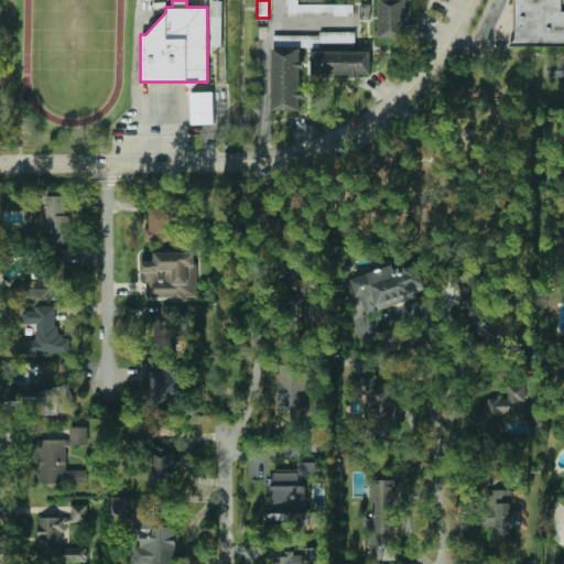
[(288,3),(285,3),(285,0),(297,0),(297,3),(353,3),(353,17),(288,17),(288,3)]
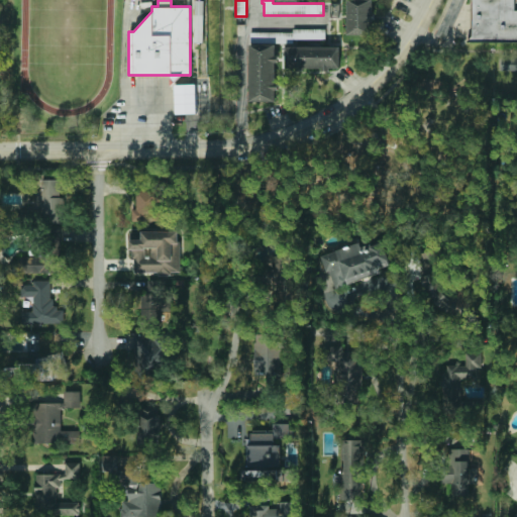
[(371,18),(371,32),(348,32),(348,0),(371,0),(371,13),(375,13),(375,18),(371,18)]
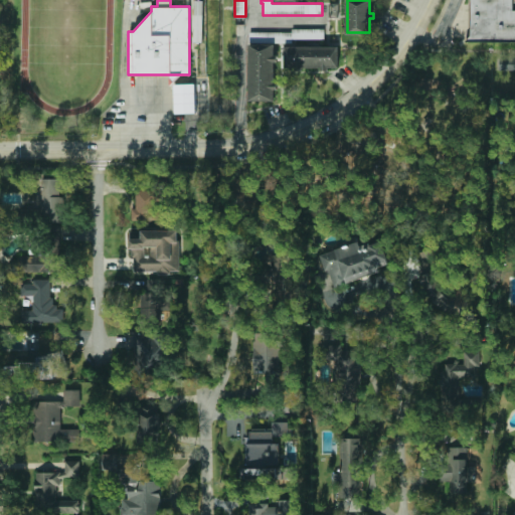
[(471,0),(512,0),(513,9),(514,9),(514,41),(465,41),(471,34),(471,0)]
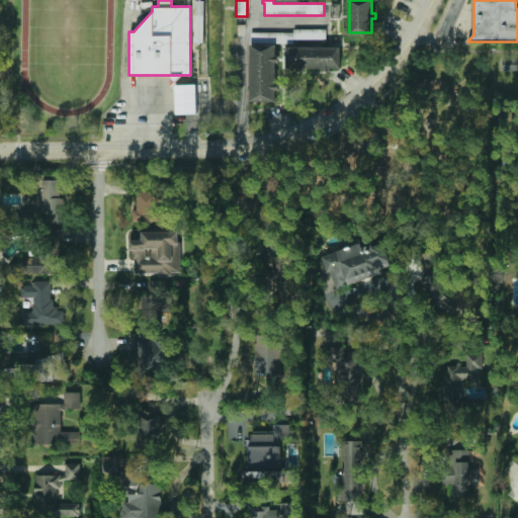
[(331,3),(340,3),(340,15),(331,15),(331,3)]
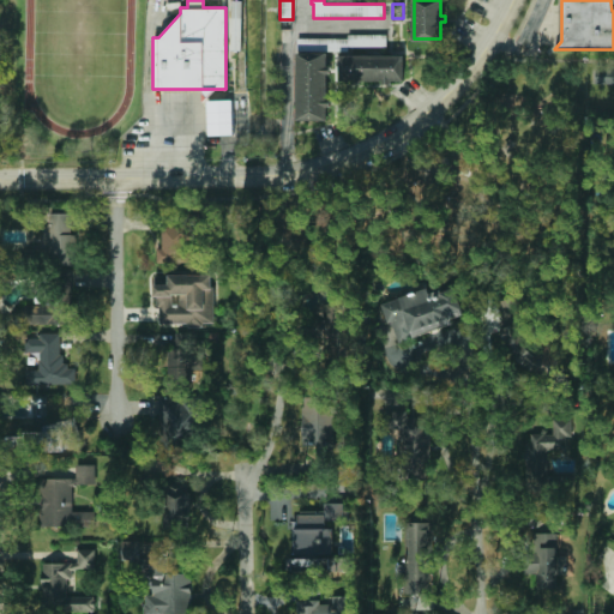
[(385,34),(385,53),(348,53),(348,50),(296,50),(296,38),(348,38),(348,34),(385,34)]
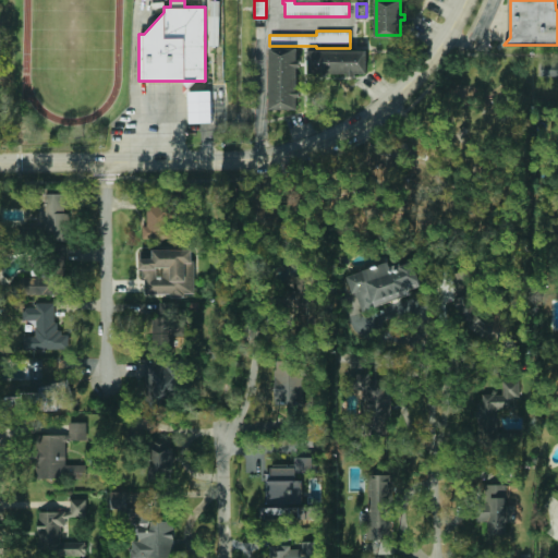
[(298,89),(300,89),(300,97),(298,97),(298,108),(270,108),(270,47),(296,47),(296,61),(300,61),(300,67),(296,67),(298,89)]
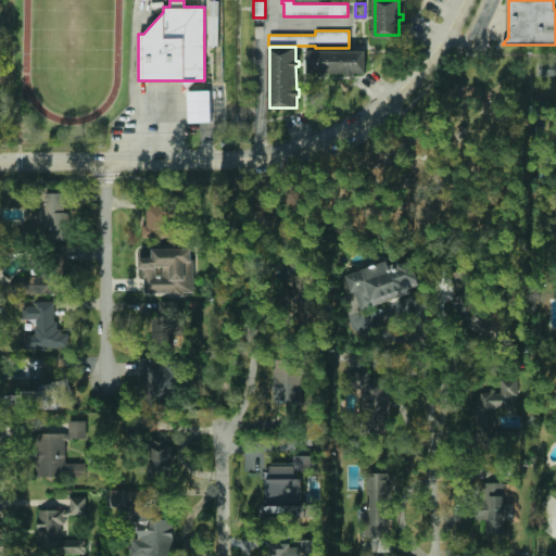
[(354,75),(346,75),(346,72),(326,72),(326,74),(318,74),(318,72),(307,72),(307,49),(365,49),(365,72),(354,72),(354,75)]
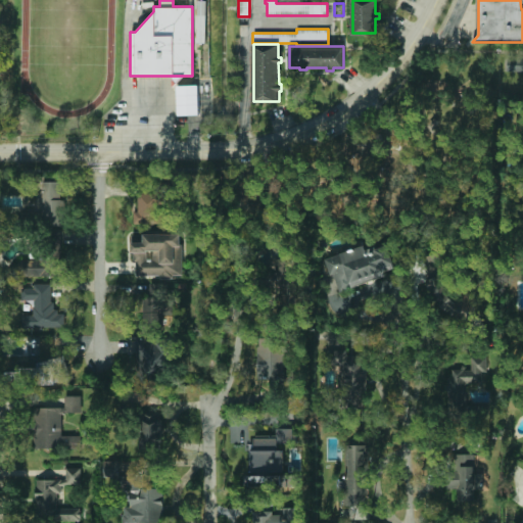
[(507,58),(522,58),(522,72),(507,70),(507,58)]
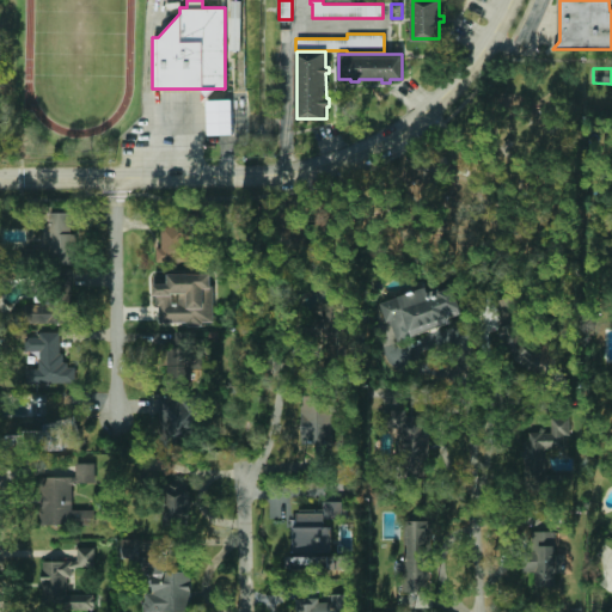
[(514,136),(519,141),(513,148),(507,145),(514,136)]
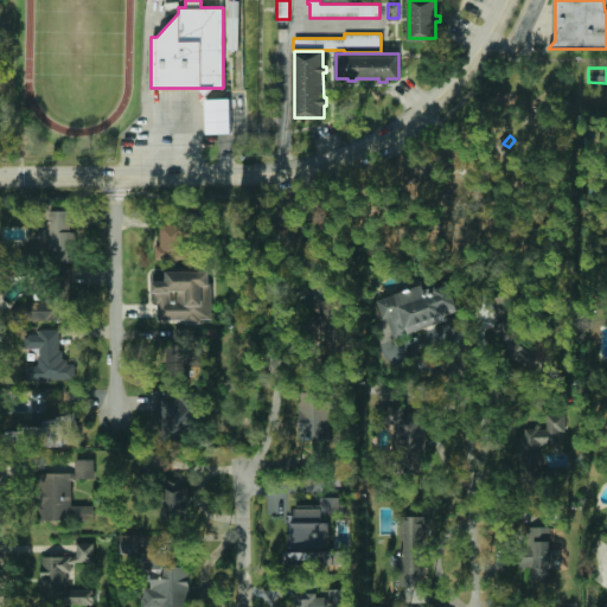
[(155,256),(155,203),(208,203),(208,255),(155,256)]
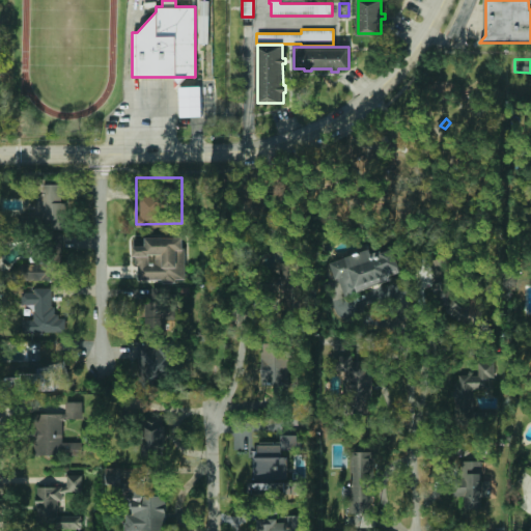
[(60,219),(60,229),(34,229),(34,185),(60,184),(60,203),(64,203),(64,219),(60,219)]
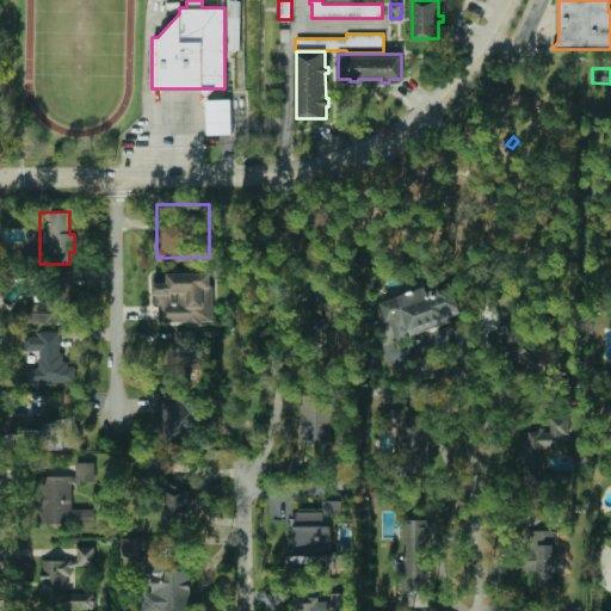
[(199,320),(199,325),(185,325),(185,320),(159,320),(159,306),(155,306),(155,292),(152,292),(152,273),(167,273),(167,271),(209,272),(209,287),(213,287),(211,320),(199,320)]
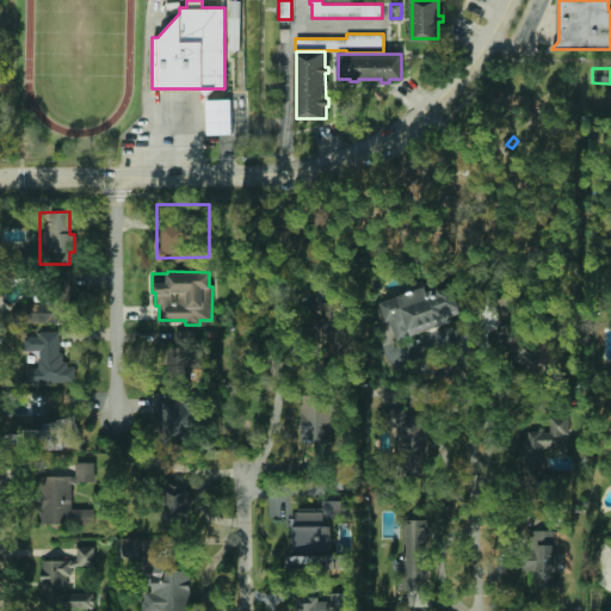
[(450,316),(451,320),(412,333),(413,335),(396,341),(395,338),(389,320),(386,322),(378,301),(426,285),(430,296),(439,294),(438,290),(454,284),(463,312),(450,316)]
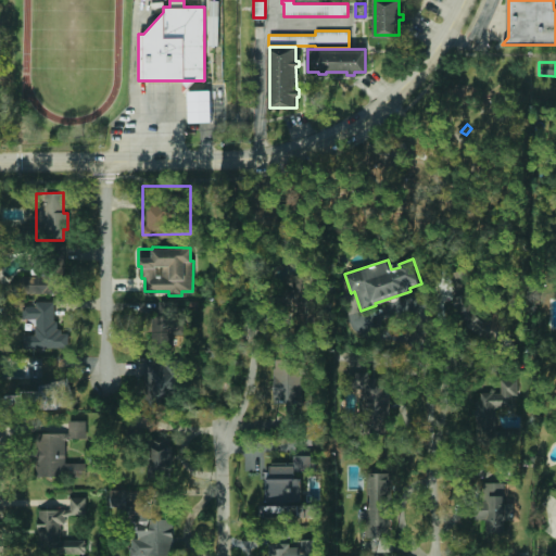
[(475,265),(481,287),(455,294),(449,273),(475,265)]
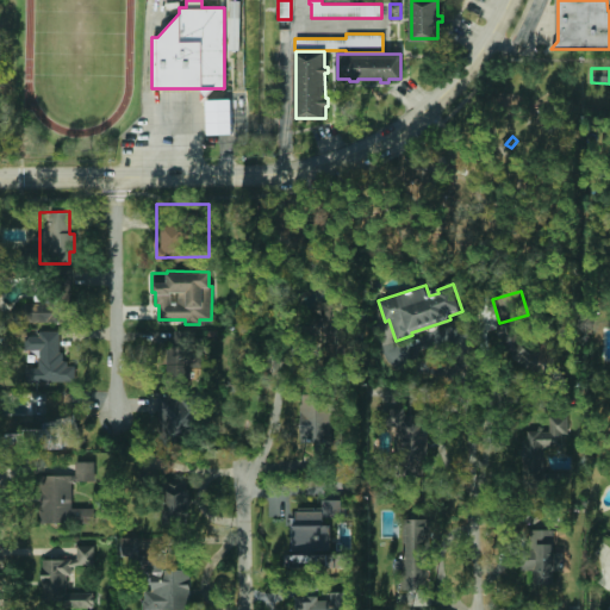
[(358,319),(356,341),(350,341),(350,353),(321,352),(322,337),(315,337),(316,319),(322,319),(323,300),(353,300),(352,319),(358,319)]
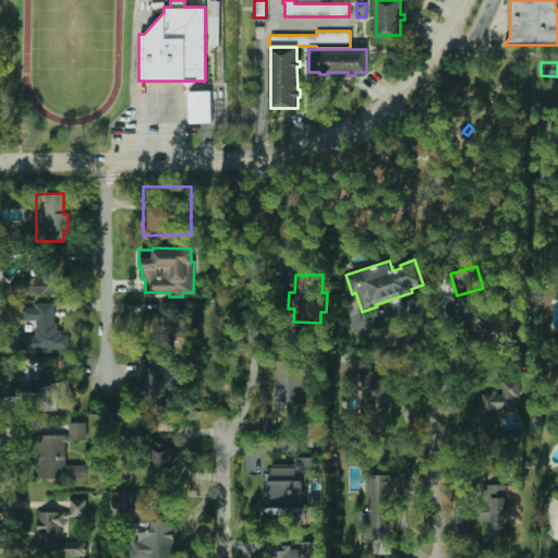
[(23,276),(22,293),(57,295),(58,277),(23,276)]
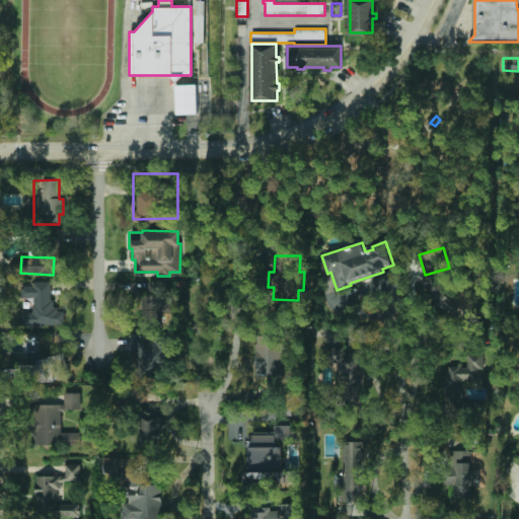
[(137,317),(143,317),(143,295),(149,295),(148,281),(172,281),(172,303),(160,303),(160,331),(143,331),(143,326),(137,326),(137,317)]
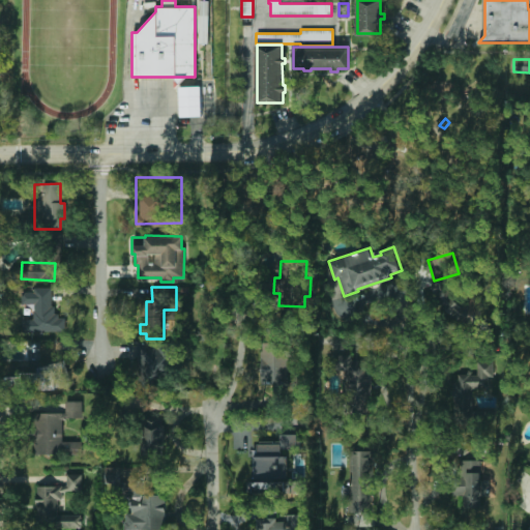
[(52,288),(32,288),(32,292),(21,292),(21,305),(33,305),(33,332),(66,332),(66,317),(52,317),(52,288)]
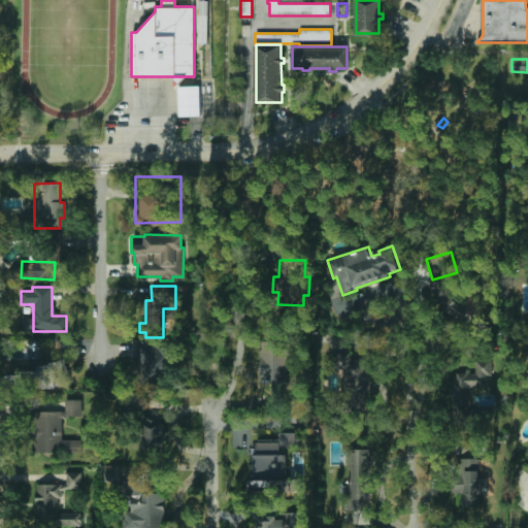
[(173,356),(196,356),(196,385),(168,386),(168,385),(136,386),(136,374),(132,374),(132,357),(136,357),(136,341),(173,341),(173,356)]
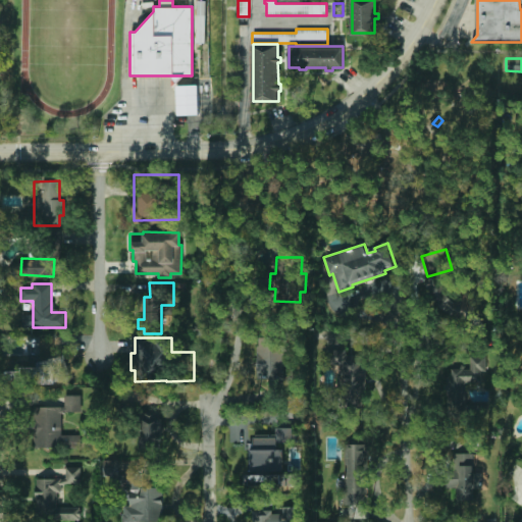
[(256,337),(282,337),(304,338),(303,367),(283,366),(283,377),(257,377),(256,337)]
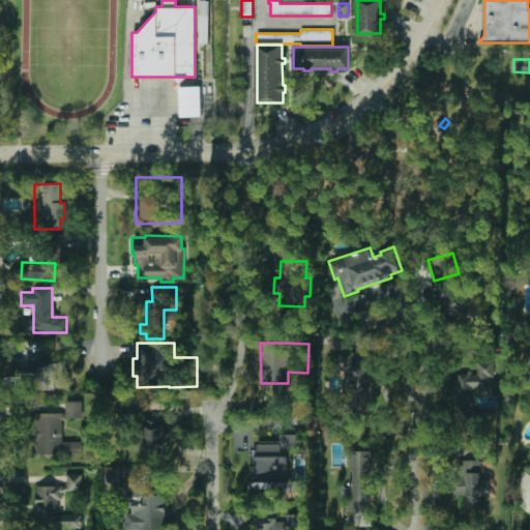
[(354,408),(355,413),(344,414),(344,408),(329,408),(329,396),(343,396),(343,367),(330,367),(329,356),(350,356),(350,359),(374,359),(375,407),(354,408)]
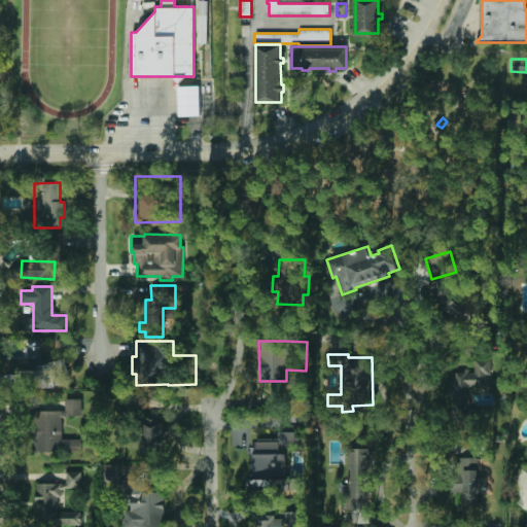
[(455,393),(454,393),(454,381),(455,381),(455,374),(455,372),(465,372),(465,374),(473,374),(473,359),(490,359),(490,374),(485,374),(485,384),(469,384),(469,406),(455,406),(455,393)]
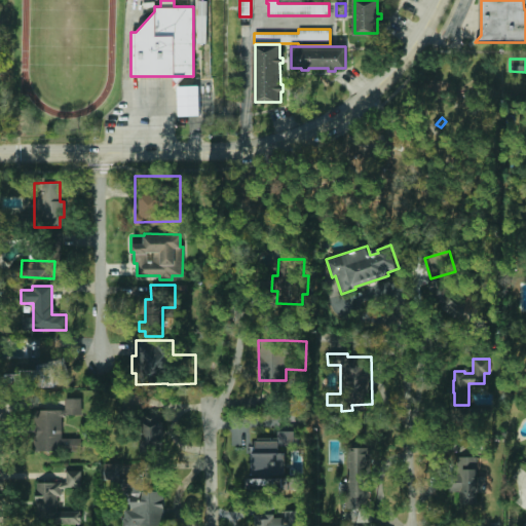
[(34,451),(82,451),(82,438),(63,438),(63,415),(82,415),(82,399),(65,399),(65,410),(34,410),(34,451)]
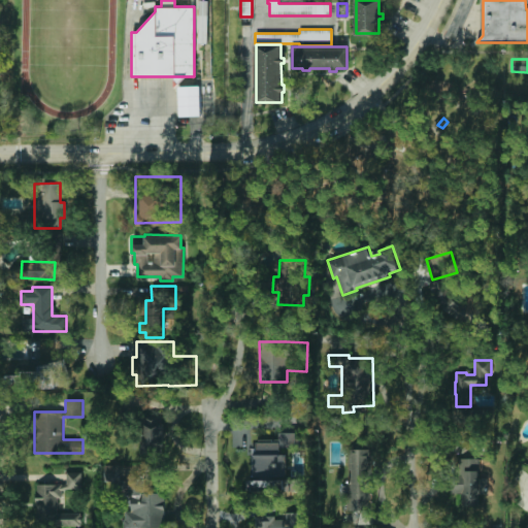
[(279,405),(302,406),(301,427),(278,426),(279,405)]
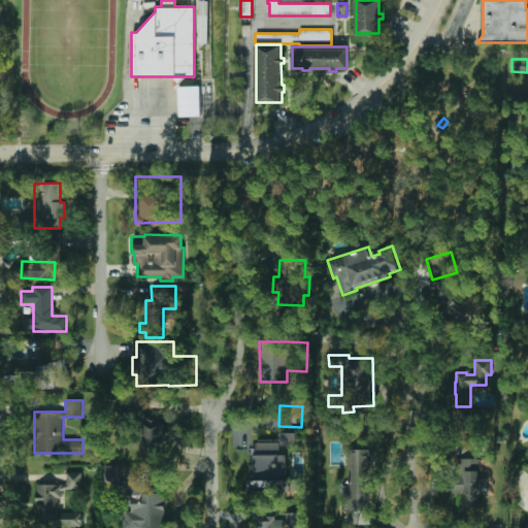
[(163,415),(142,416),(143,451),(164,450),(163,415)]
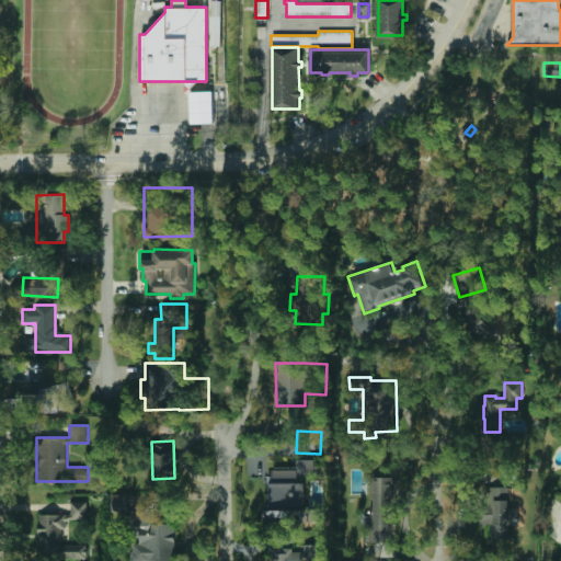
[(296,470),(296,458),(313,459),(313,466),(318,466),(317,474),(309,474),(305,473),(302,512),(321,513),(321,519),(262,517),(263,510),(271,511),(271,504),(265,504),(266,476),(272,476),(273,469),(296,470)]
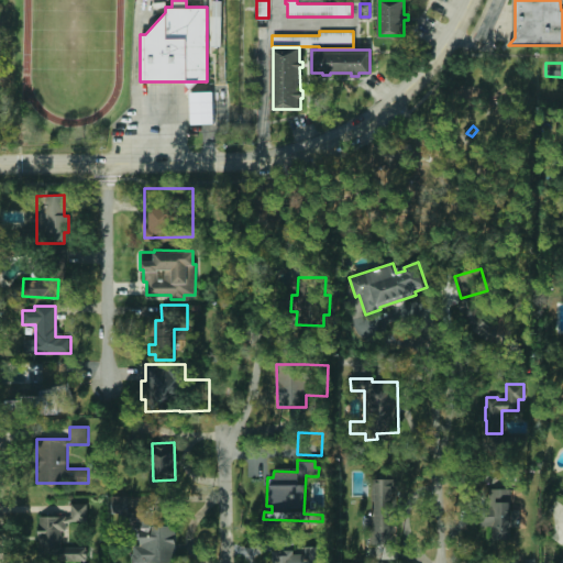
[(510,485),(488,485),(488,466),(510,466),(510,485)]
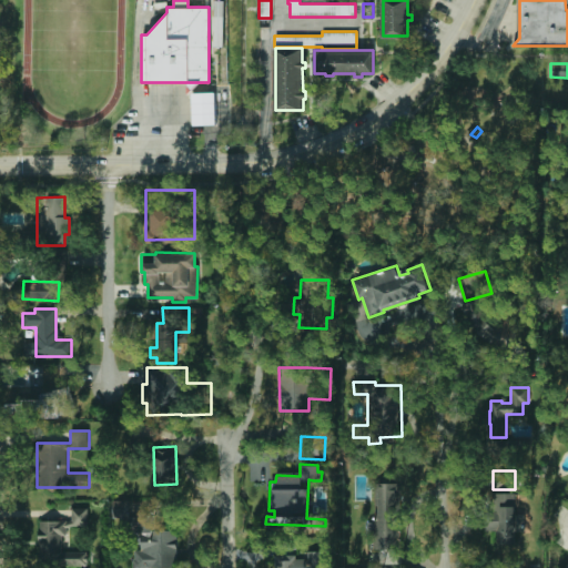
[(393,515),(393,525),(399,525),(399,548),(372,548),(372,525),(375,525),(375,515),(375,483),(401,483),(401,515),(393,515)]
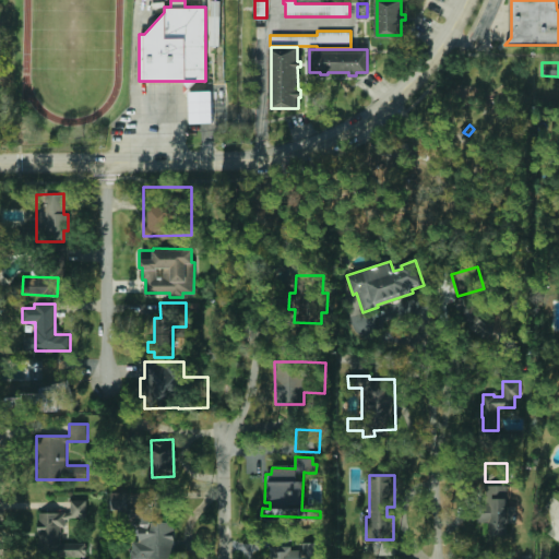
[(514,506),(514,523),(506,523),(506,536),(487,536),(487,521),(478,521),(478,506),(487,506),(487,485),(506,485),(506,506),(514,506)]
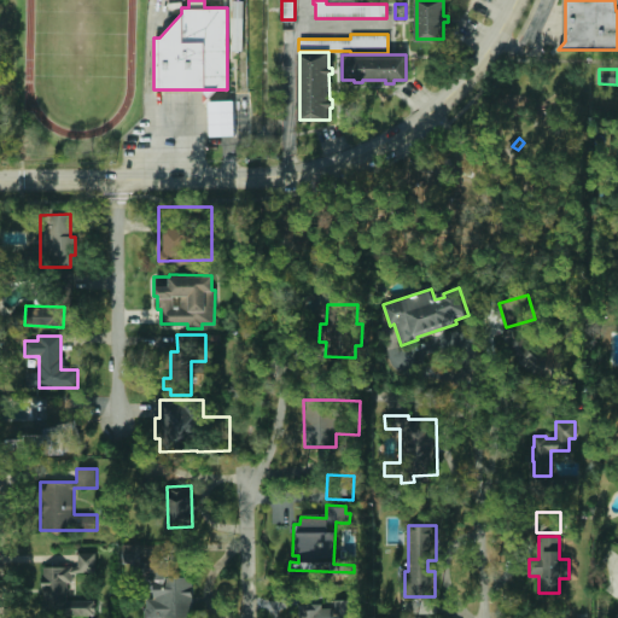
[(44,567),(44,616),(94,616),(94,600),(66,600),(66,582),(73,582),(73,572),(95,572),(95,553),(77,553),(79,566),(44,567)]
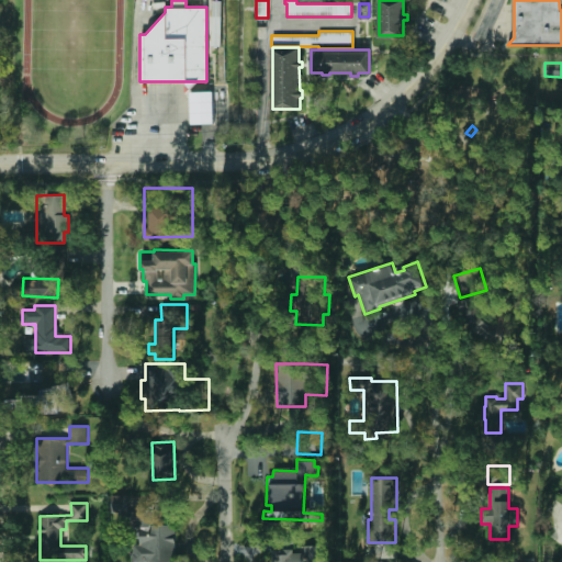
[(149,561),(176,561),(175,525),(152,525),(152,509),(121,510),(121,523),(131,523),(132,561),(149,561)]
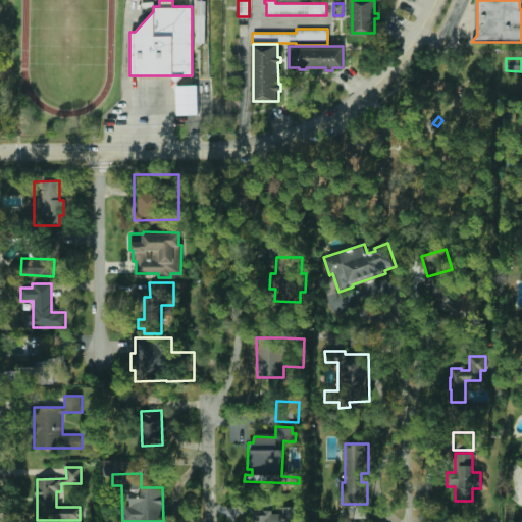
[(253,511),(252,521),(299,521),(300,507),(282,507),(282,511),(253,511)]
